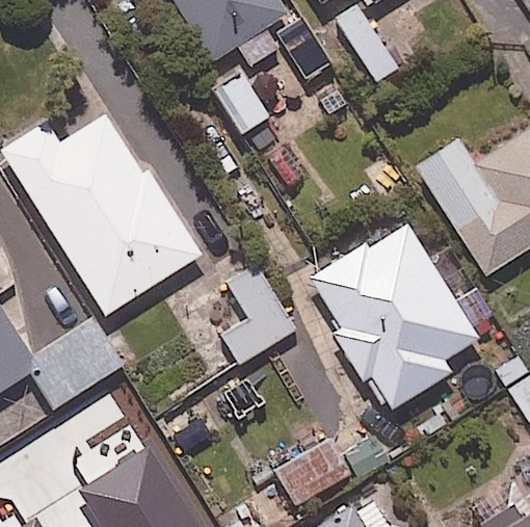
[(294,4),(291,0),(169,0),(213,61),(236,45),(252,67),(280,47),(264,26),(294,4)]
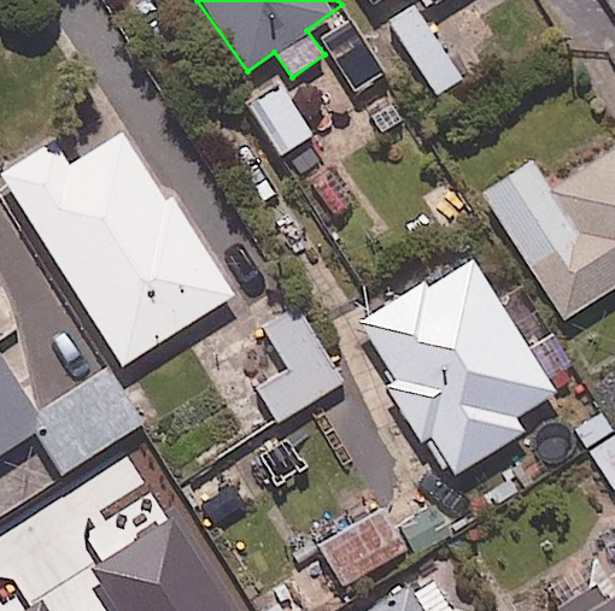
[(462,78),(413,6),(386,25),(434,97),(462,78)]
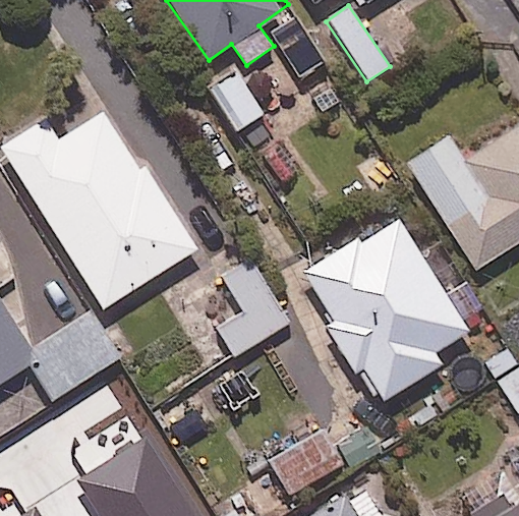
[(325,61),(296,16),(270,34),(299,77),(325,61)]
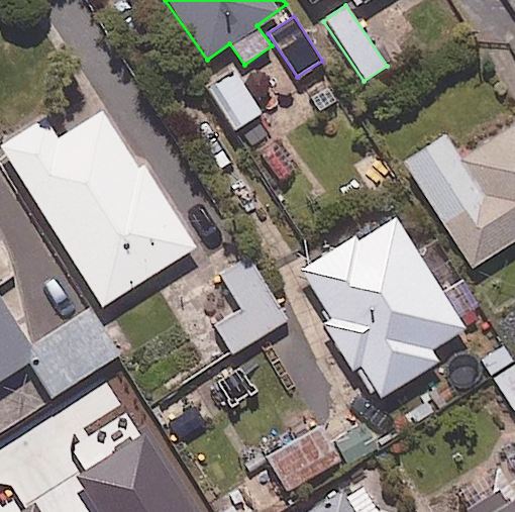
[(262,113),(236,73),(209,90),(234,130),(262,113)]
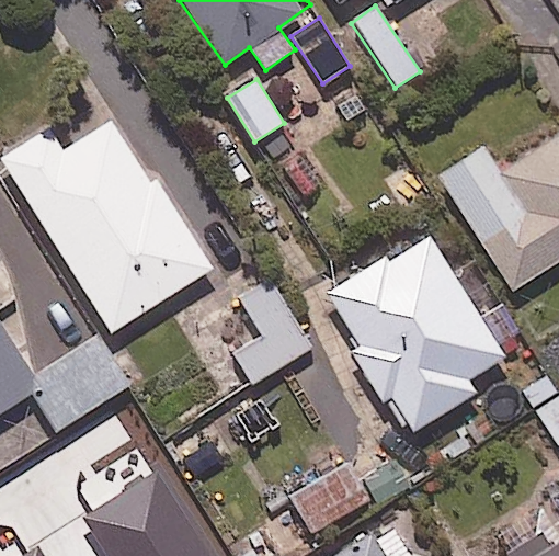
[(210,268),(116,120),(64,152),(48,128),(0,159),(111,332),(210,268)]
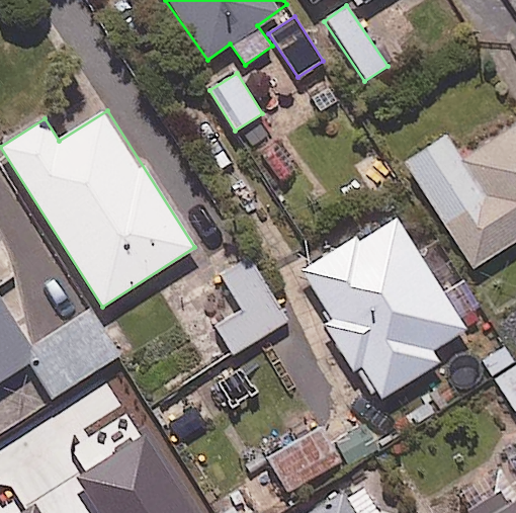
[(515,125),(462,160),(446,135),(404,161),(473,268),(515,239),(515,125)]
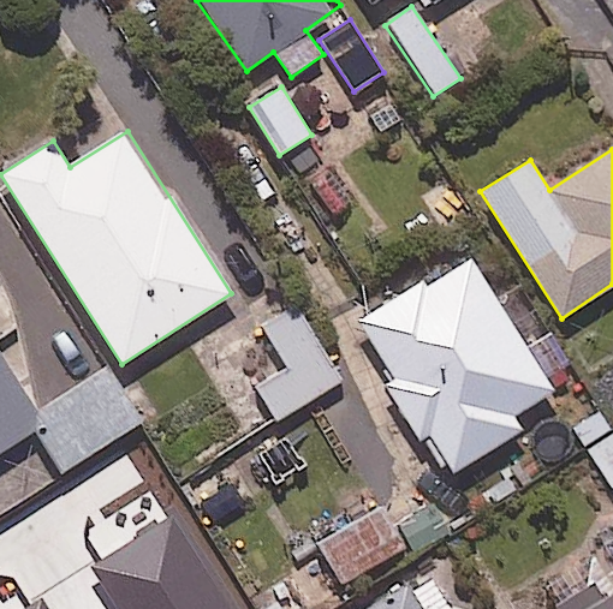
[(552,390),(469,255),(358,322),(450,472),(521,430),(512,415),(552,390)]
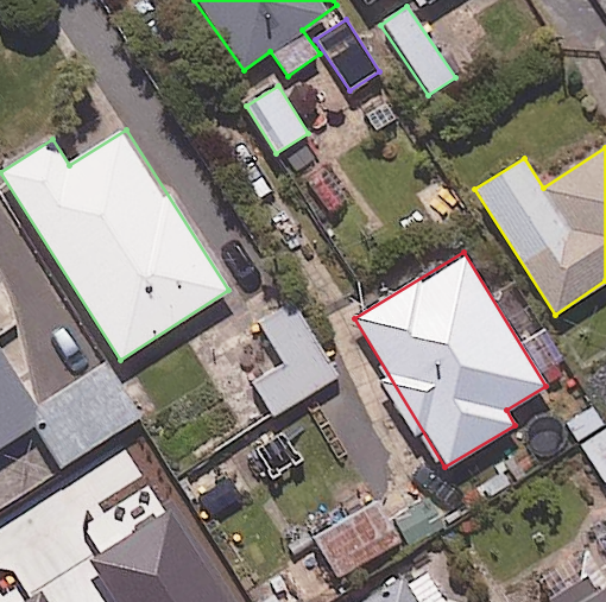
[(338,379),(292,302),(201,355),(247,433),(338,379)]
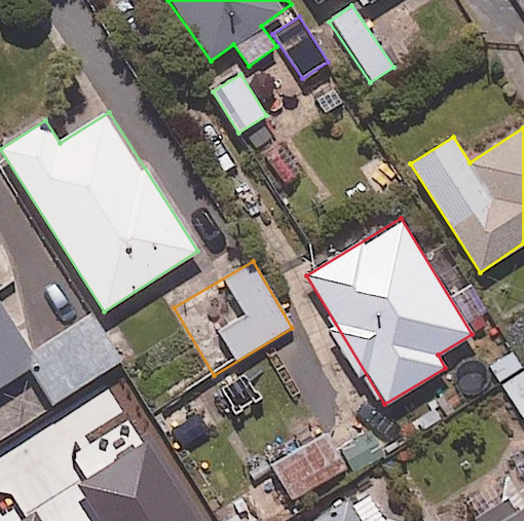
[(0,442),(54,409),(51,405),(120,361),(92,315),(32,354),(0,302),(0,442)]
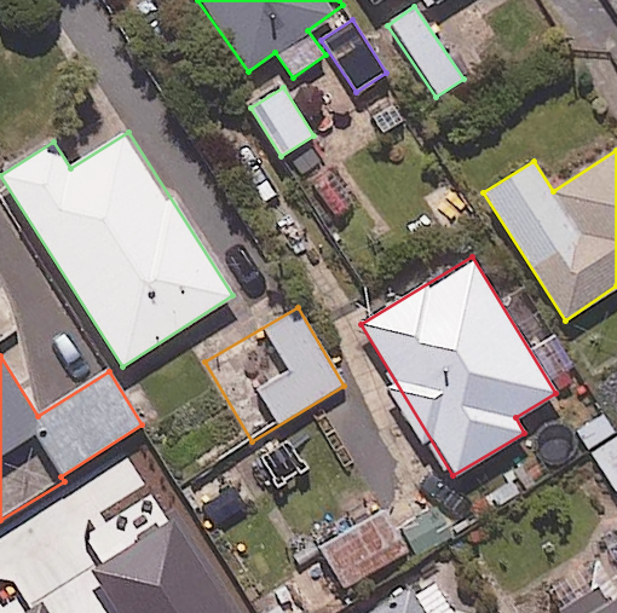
[(616,439),(592,455),(615,493),(616,492),(616,439)]
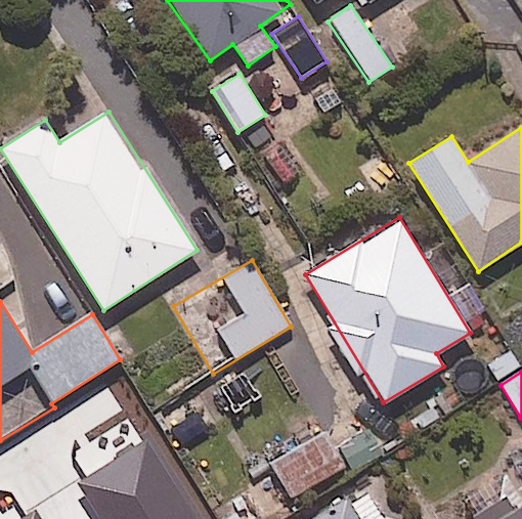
[(344,468),(323,432),(268,463),(275,476),(255,488),(268,512),(344,468)]
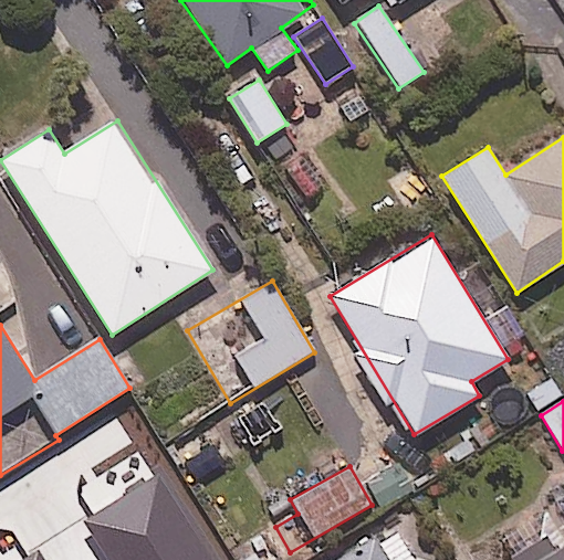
[(414,559),(396,529),(345,559),(414,559)]
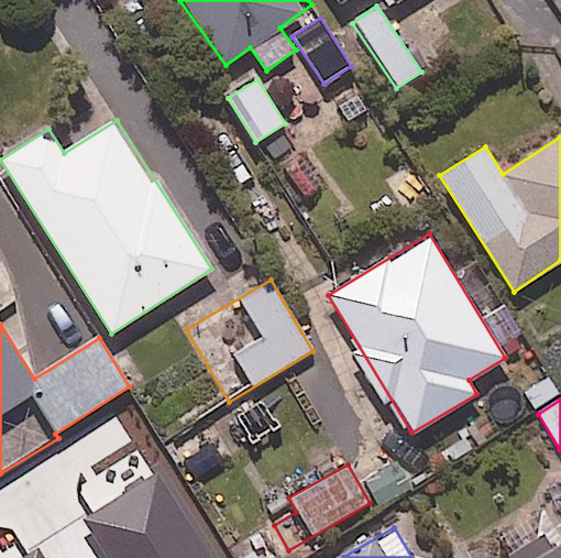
[(560,542),(534,557),(560,557),(560,542)]
